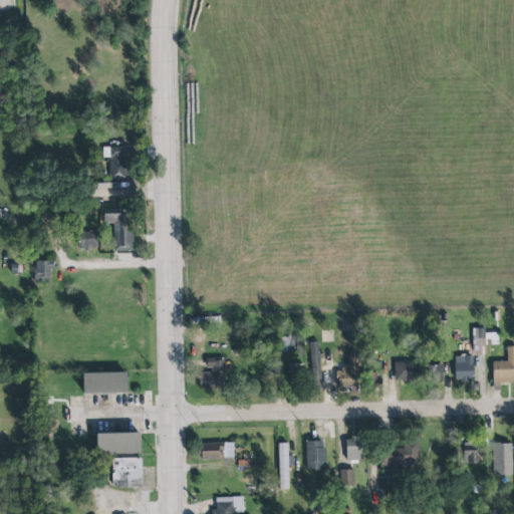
[(124,147),(102,148),(102,158),(109,158),(109,181),(125,181),(124,147)]
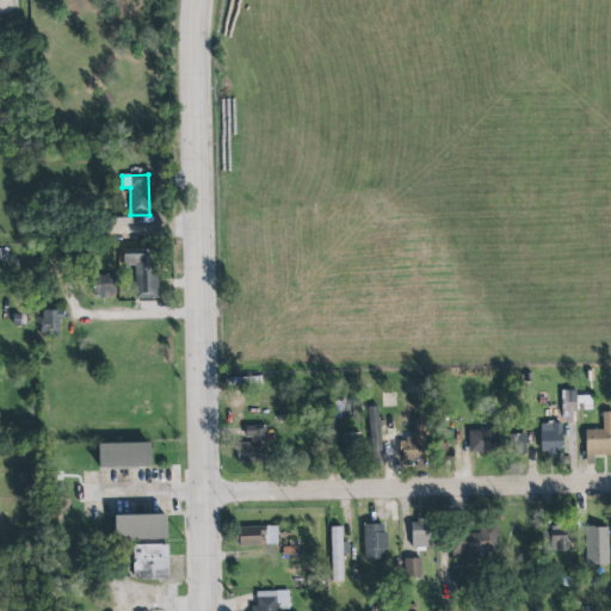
[(123,250),(158,250),(159,300),(136,300),(136,266),(123,266),(123,250)]
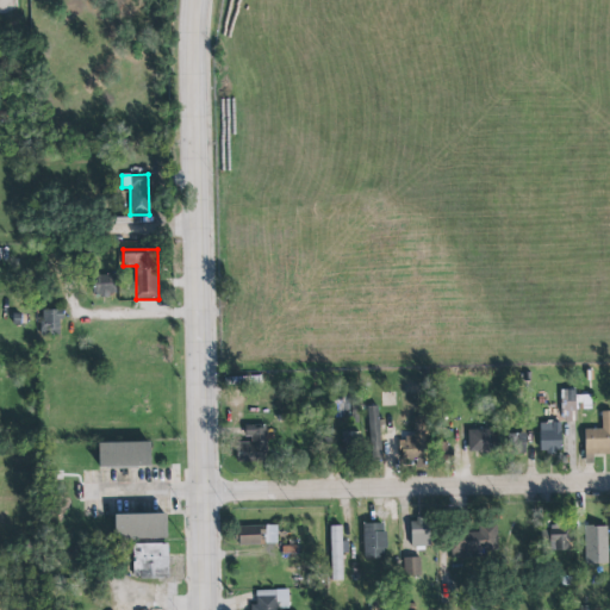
[(117,296),(116,275),(93,275),(93,296),(117,296)]
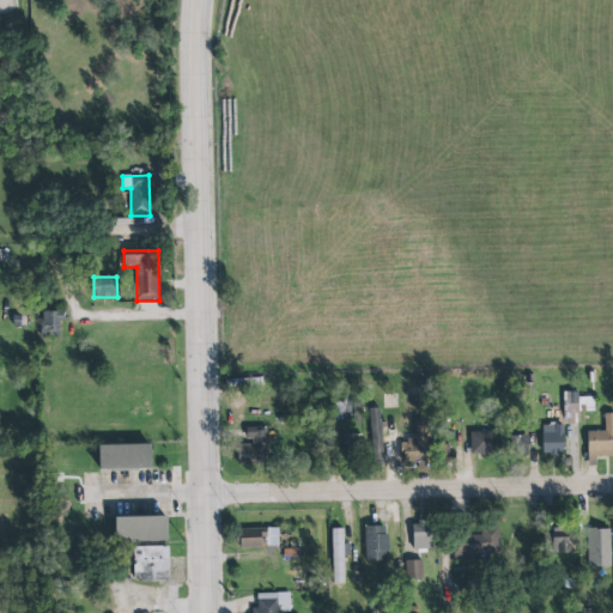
[(42,313),(42,338),(62,338),(62,311),(42,313)]
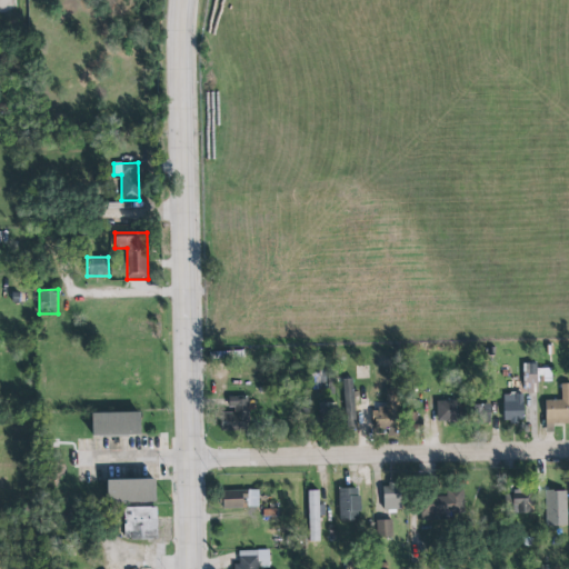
[(537,363),(523,365),(523,393),(533,392),(533,382),(551,382),(551,369),(538,369),(537,363)]
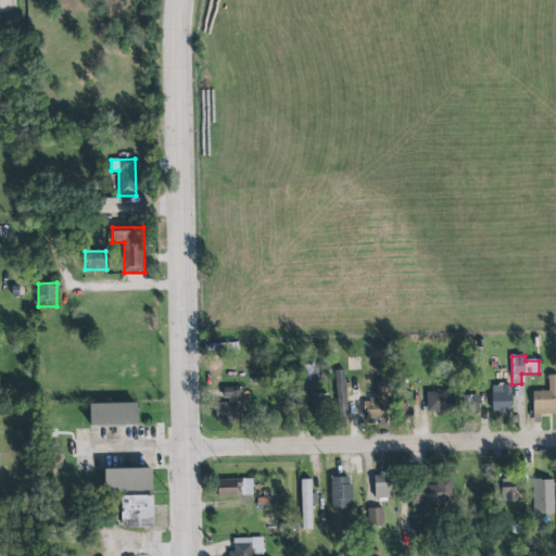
[(336,371),(344,370),(349,421),(340,421),(336,371)]
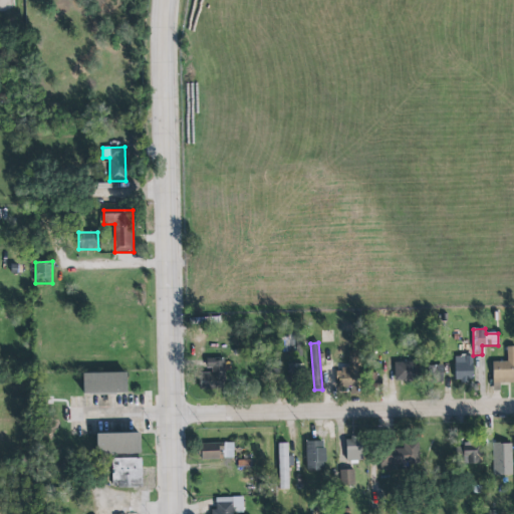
[(493,362),(494,383),(513,382),(513,346),(507,347),(507,361),(493,362)]
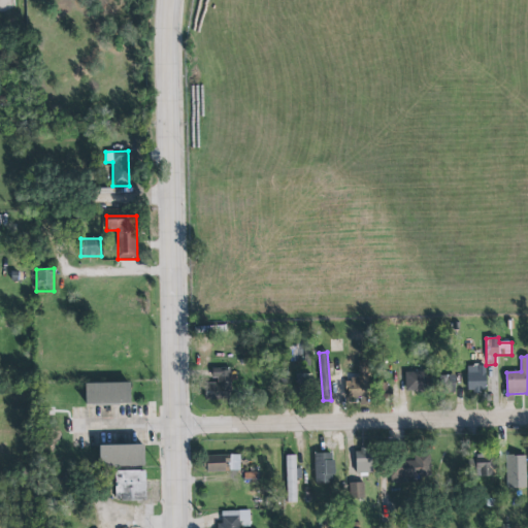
[(358,380),(345,380),(345,391),(359,391),(360,404),(372,404),(370,361),(358,361),(358,380)]
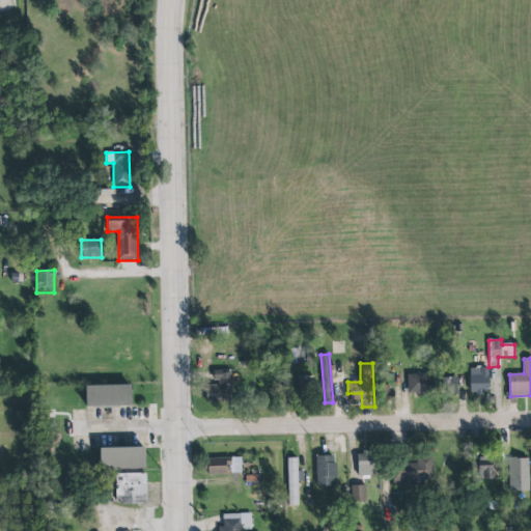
[(469,368),(470,395),(490,395),(488,368),(469,368)]
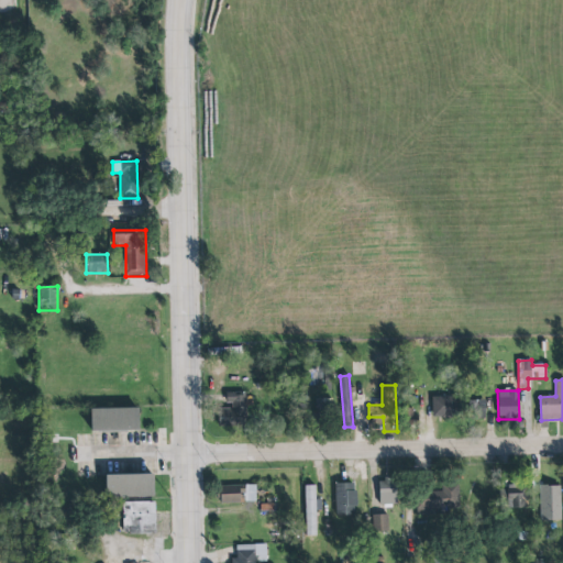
[(218,426),(245,427),(246,393),(228,393),(227,407),(219,407),(218,426)]
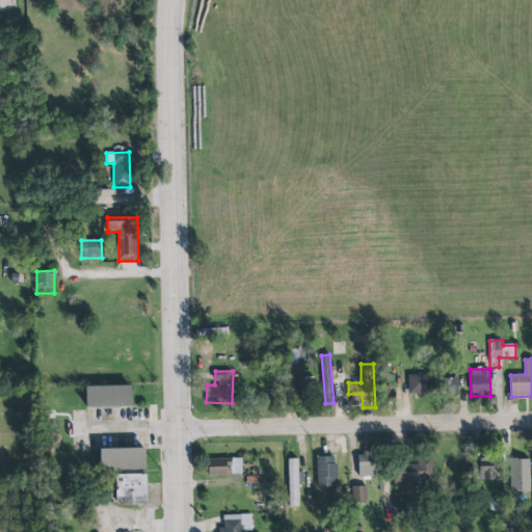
[(408,375),(407,394),(429,395),(430,375),(408,375)]
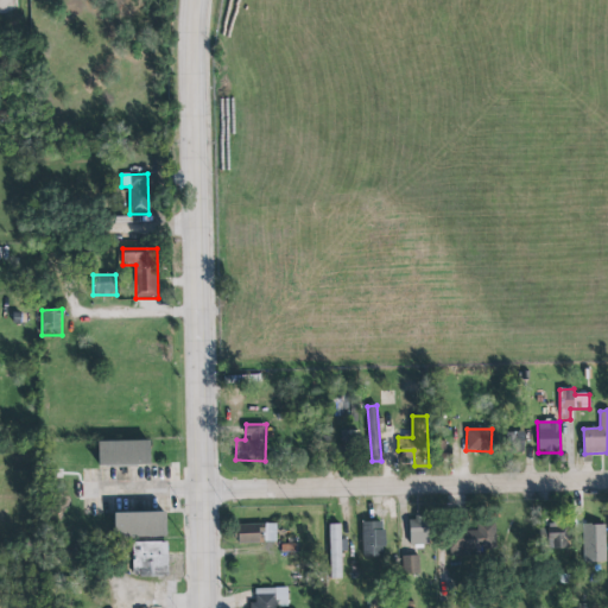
[(356,431),(341,430),(340,454),(356,455),(356,431)]
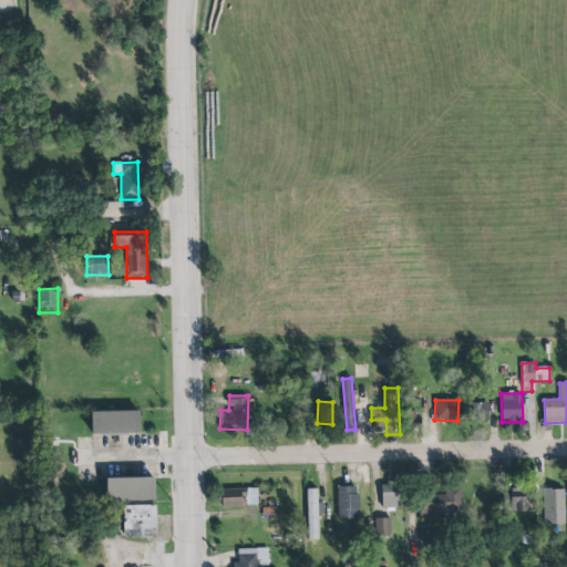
[(474,403),(474,412),(488,412),(488,403),(474,403)]
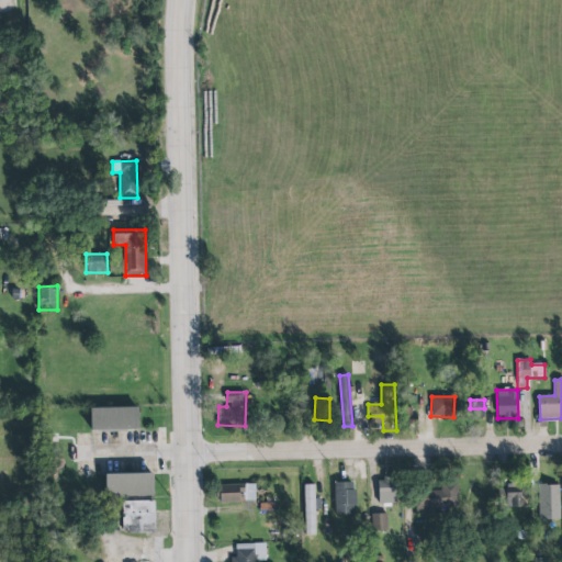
[(92,431),(141,430),(141,407),(92,408),(92,431)]
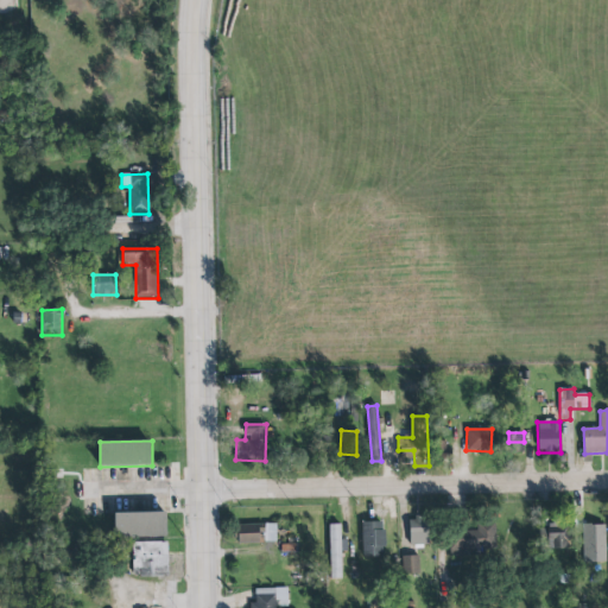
[(169,537),(168,512),(116,513),(116,538),(169,537)]
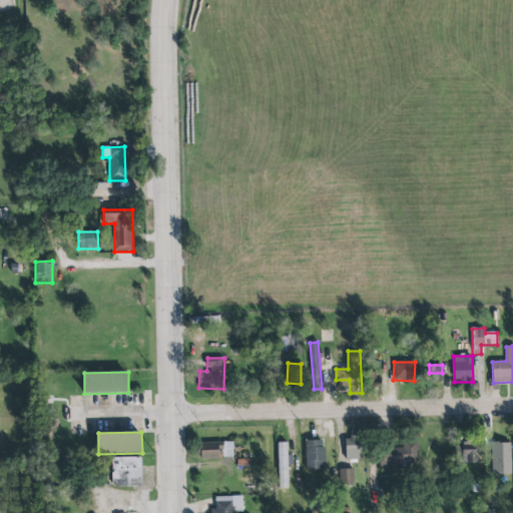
[(469,436),(478,435),(479,462),(465,463),(465,455),(453,455),(452,445),(461,445),(460,441),(464,441),(464,438),(469,437),(469,436)]
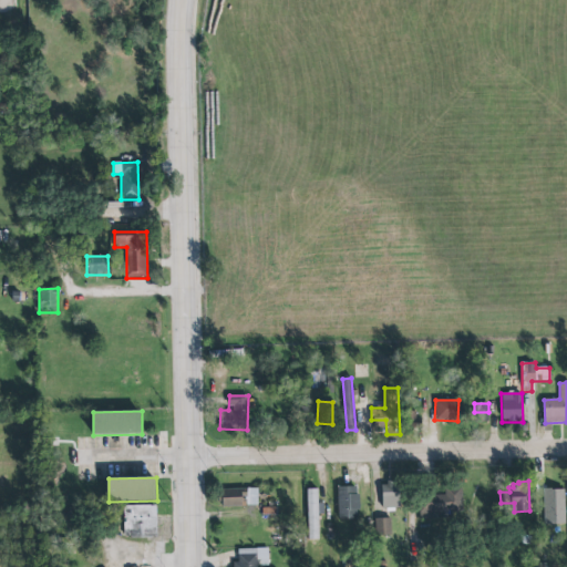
[(401,507),(400,482),(381,483),(382,508),(401,507)]
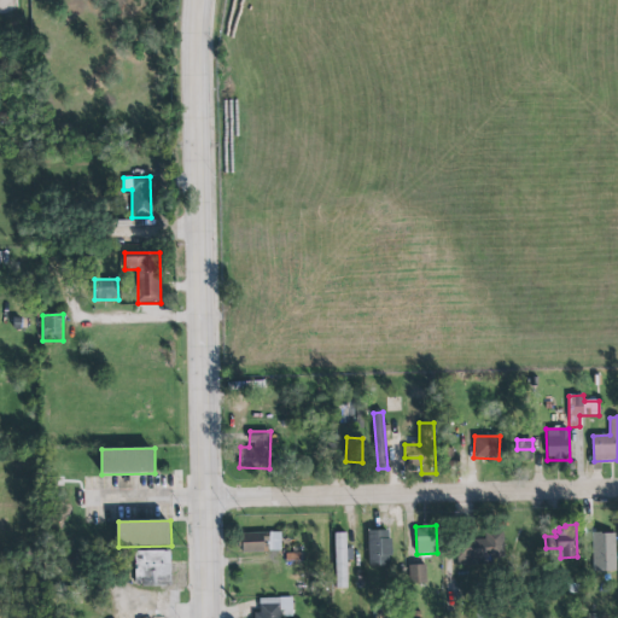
[(390,530),(368,531),(368,566),(391,566),(390,530)]
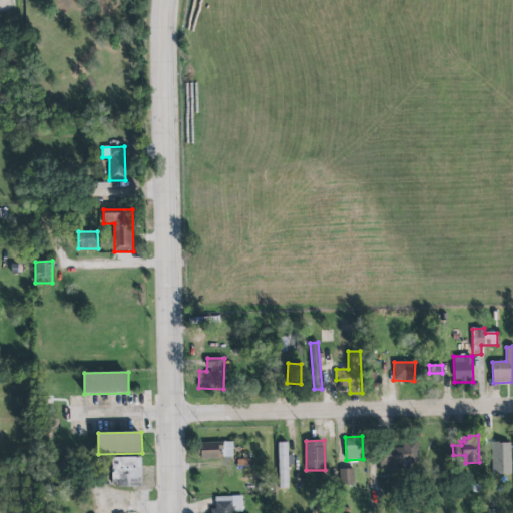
[(403,449),(380,448),(380,469),(405,470),(405,462),(418,463),(419,441),(403,441),(403,449)]
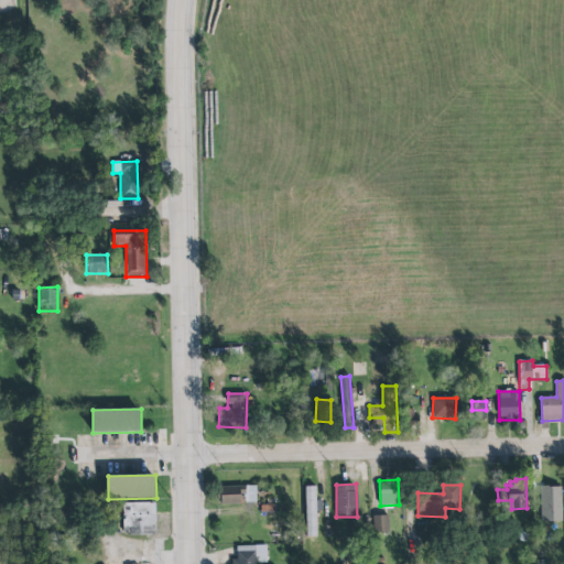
[(257,503),(256,486),(220,487),(221,505),(257,503)]
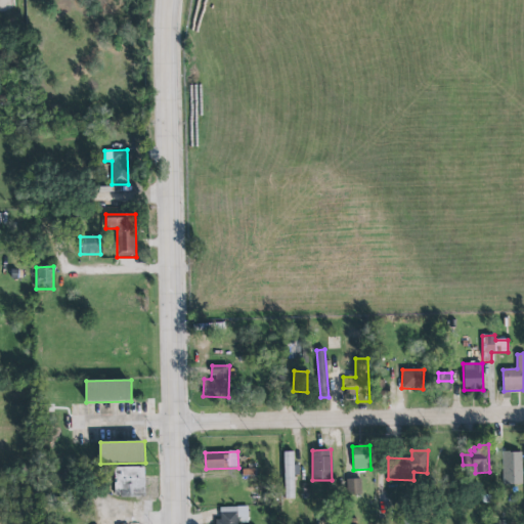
[(294,451),(284,452),(286,498),(295,498),(294,451)]
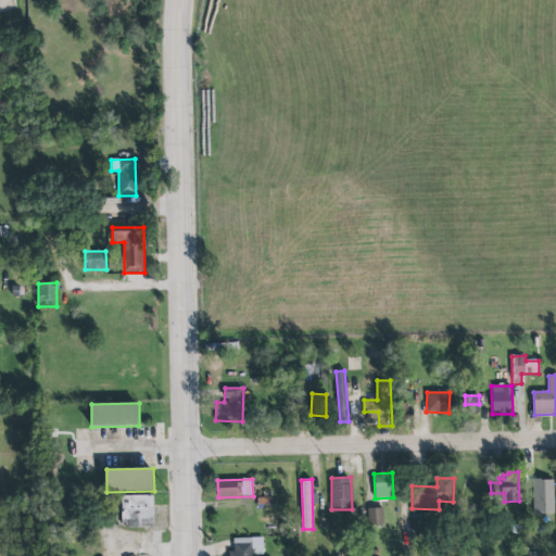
[(554,480),(533,480),(533,515),(554,514),(554,480)]
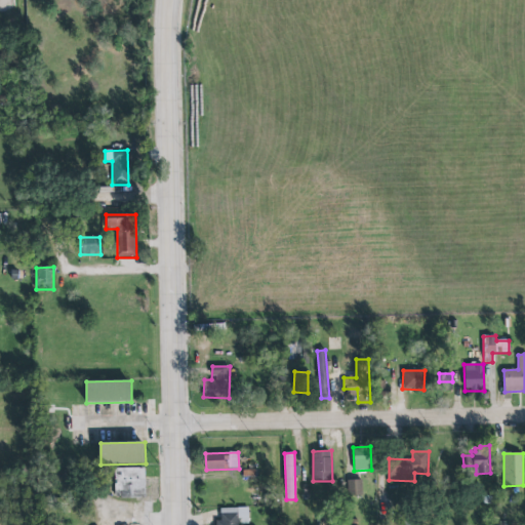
[(145,468),(115,469),(116,497),(146,496),(145,468)]
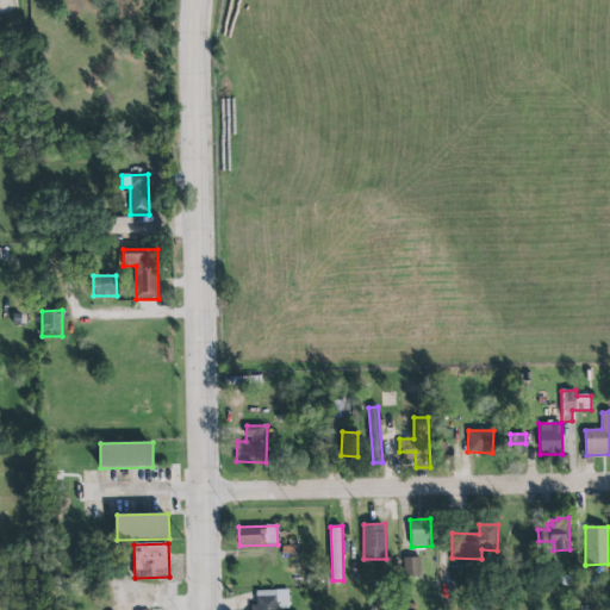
[(418,558),(418,576),(403,577),(402,558),(410,556),(418,558)]
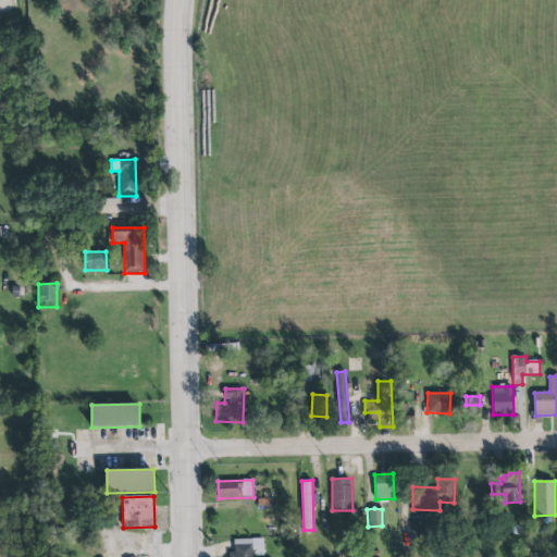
[(227,556),(252,556),(264,556),(264,539),(234,540),(234,553),(229,553),(227,556)]
